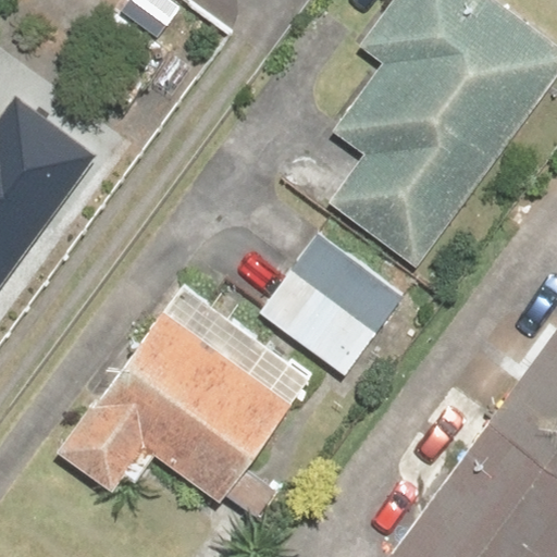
[(415,268),(556,71),(556,46),(493,0),(391,0),(358,46),(381,62),(331,131),(362,153),(325,202),(415,268)]
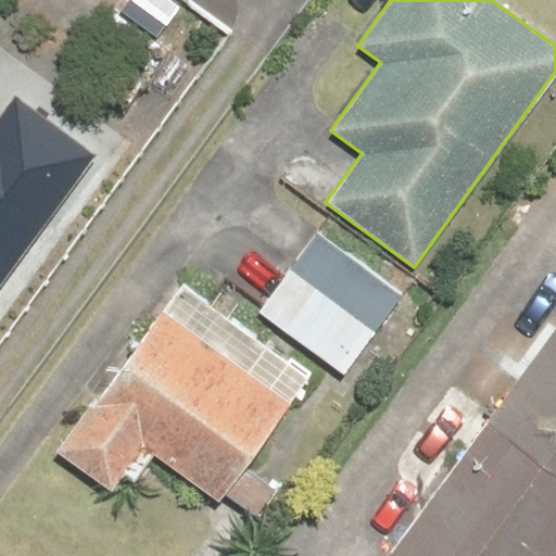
[(0,112),(0,285),(100,163),(15,93),(0,112)]
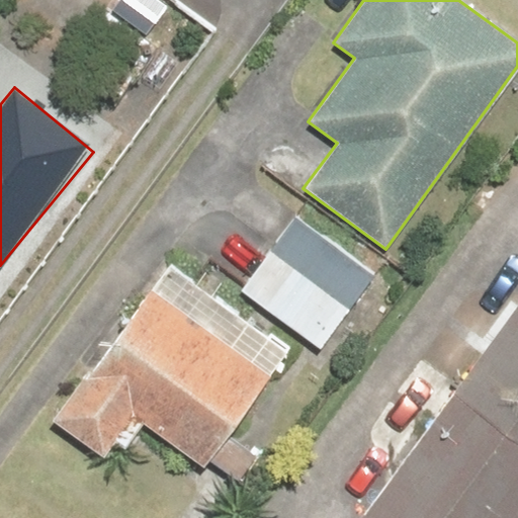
[(298,218),(244,290),(320,347),(374,275),(298,218)]
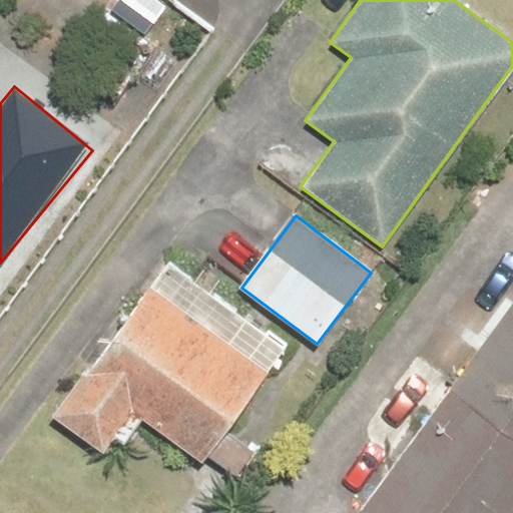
[(284,349),(169,263),(48,422),(108,468),(142,422),(196,463),(284,349)]
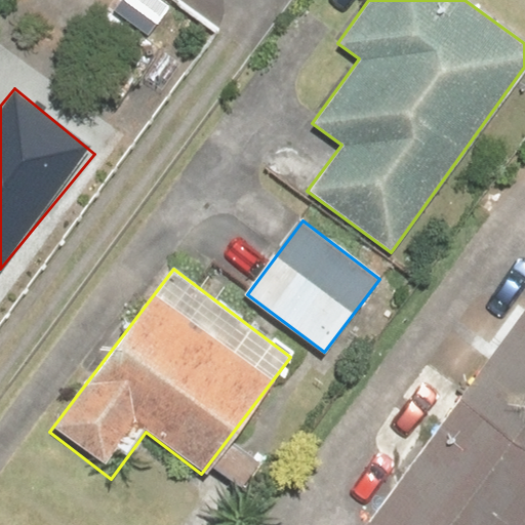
[(524,524),(524,308),(366,524),(524,524)]
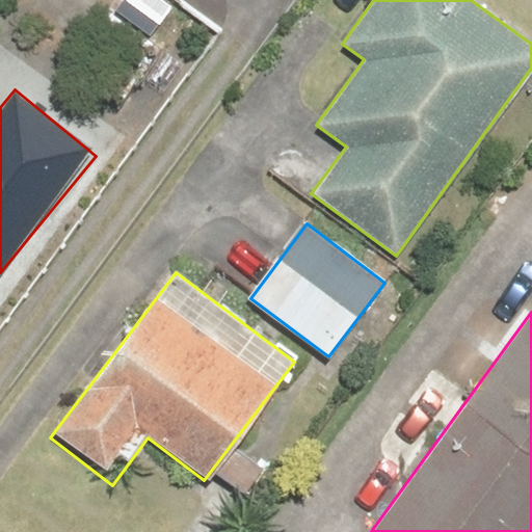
All buildings are outlined.
